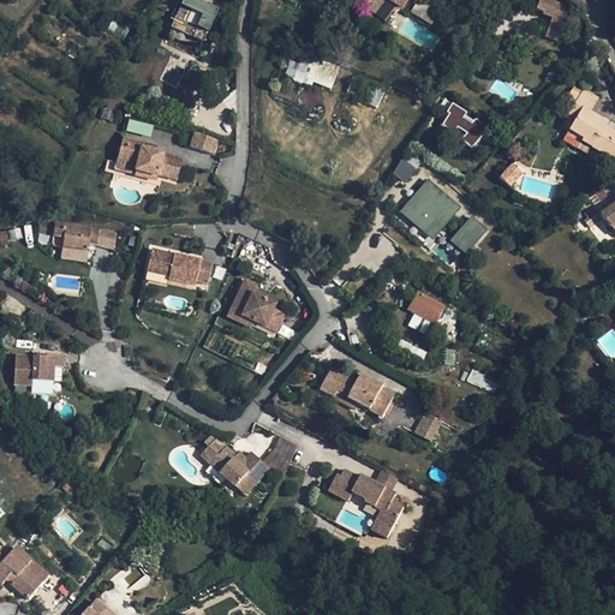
[(220,7),(198,0),(183,0),(181,6),(189,10),(184,21),(177,18),(173,29),(178,31),(201,40),(207,42),(210,30),(204,29),(209,17),(215,19),(220,7)]
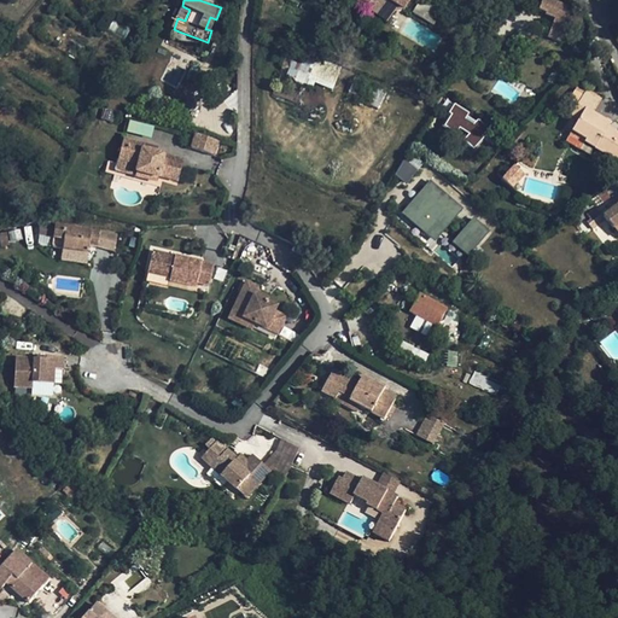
[(356,0),(362,1),(363,5),(363,6),(378,16),(386,4),(389,0),(396,6),(402,10),(409,0),(356,0)]
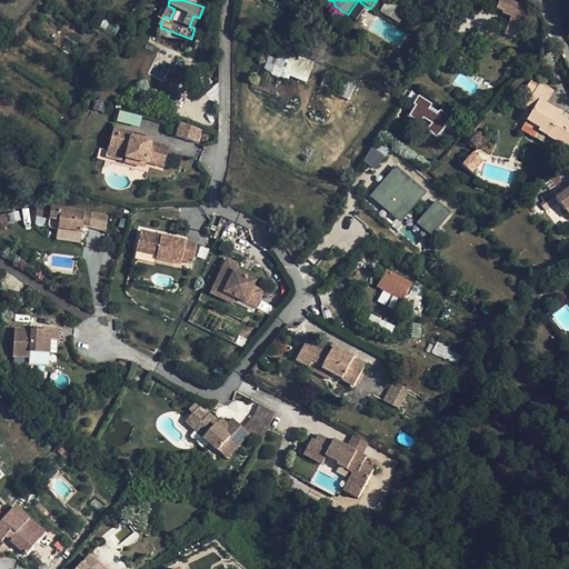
[(386,0),(381,12),(393,18),(399,5),(386,0)]
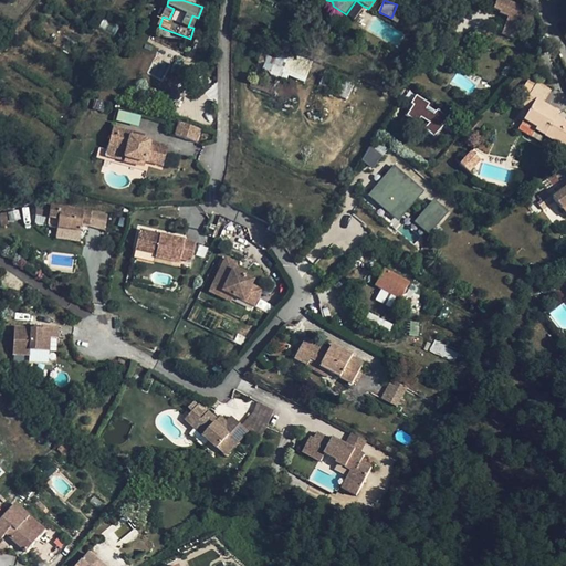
[(505,0),(495,0),(493,8),(500,10),(499,12),(506,16),(501,31),(514,37),(525,8),(505,0)]
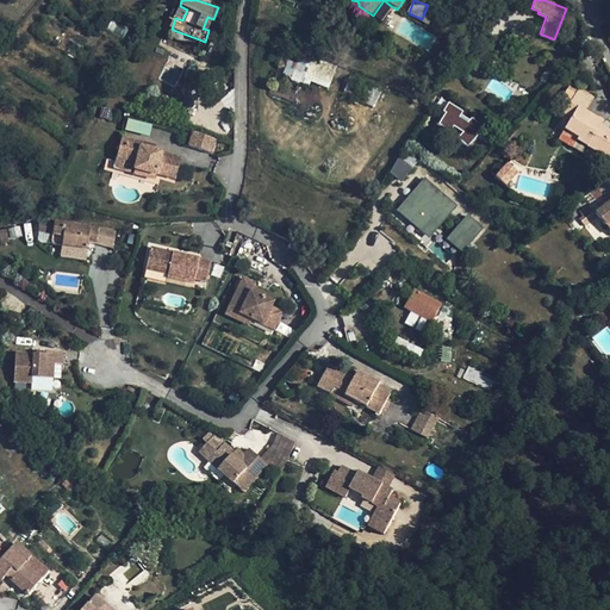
[(503,5),(499,12),(515,22),(518,14),(503,5)]
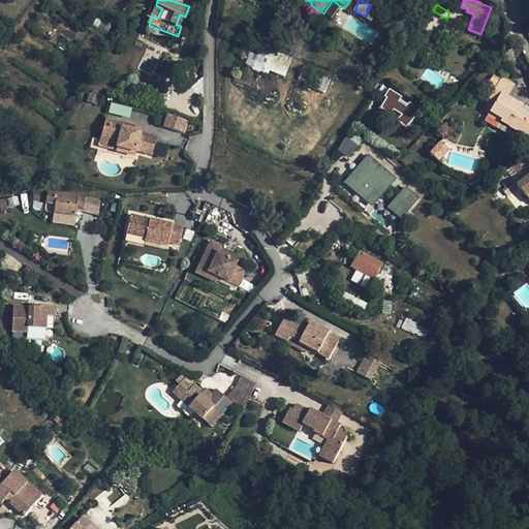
[(441,27),(445,20),(446,19),(433,10),(428,19),(441,27)]
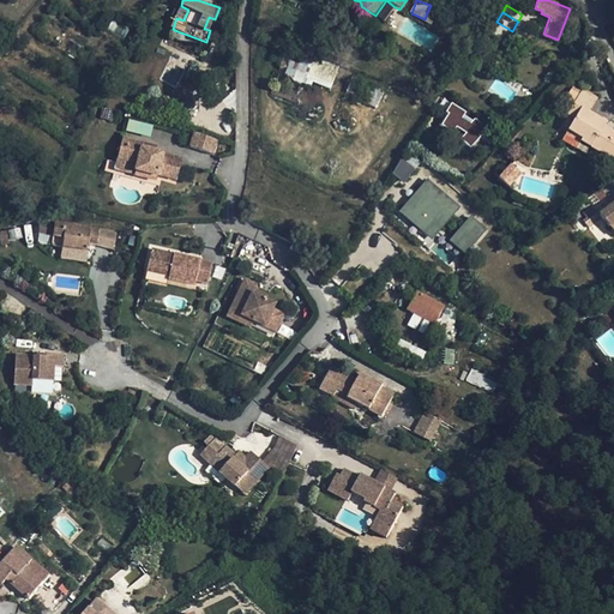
[(524,26),(517,23),(512,31),(518,35),(524,26)]
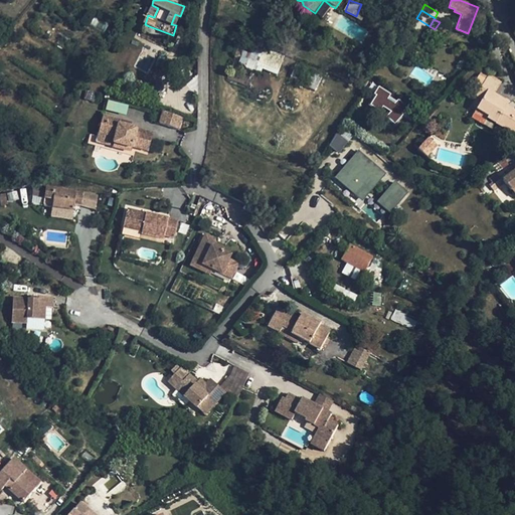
[(168,33),(149,26),(147,31),(166,38),(168,33)]
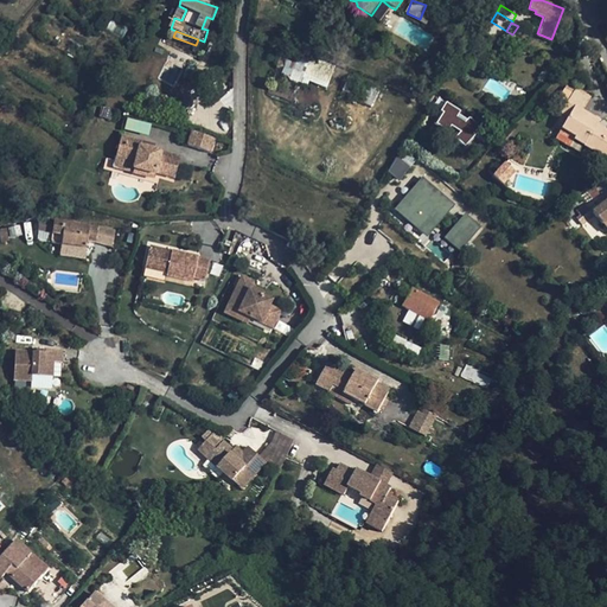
[(279,58),(295,63),(298,53),(281,49),(279,58)]
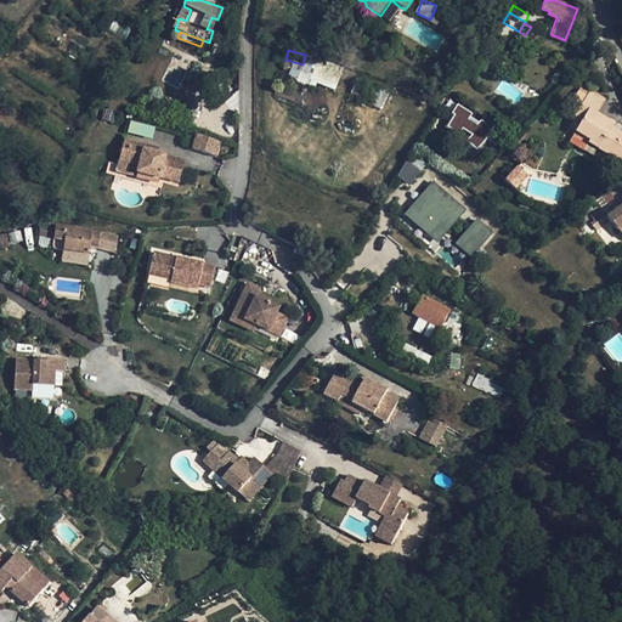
[(312,74),(317,58),(305,55),(303,64),(301,71),(312,74)]
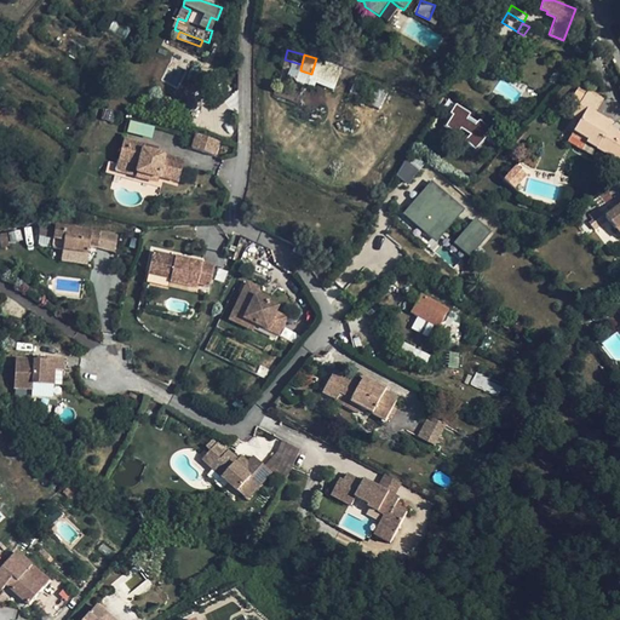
[(323,62),(316,58),(311,74),(319,76),(323,62)]
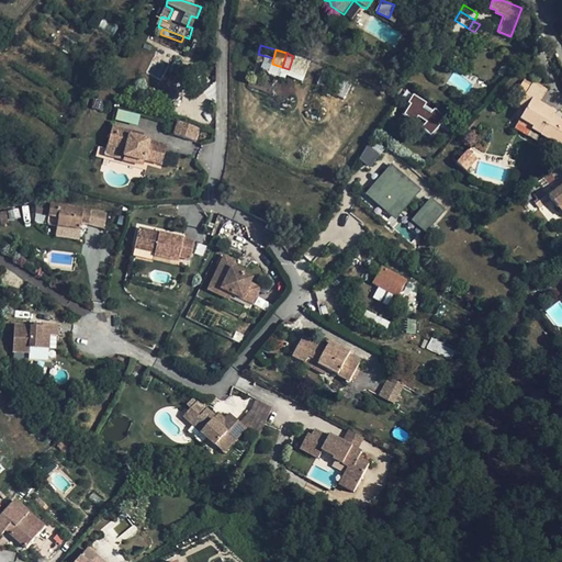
[(547,88),(534,80),(519,104),(526,109),(531,99),(539,103),(547,88)]
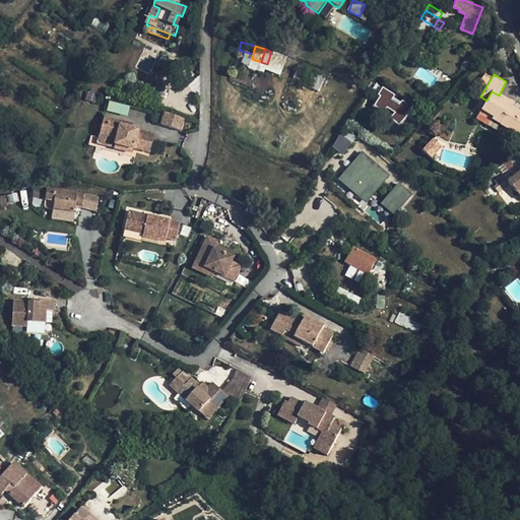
[(398,124),(411,109),(385,87),(372,104),(398,124)]
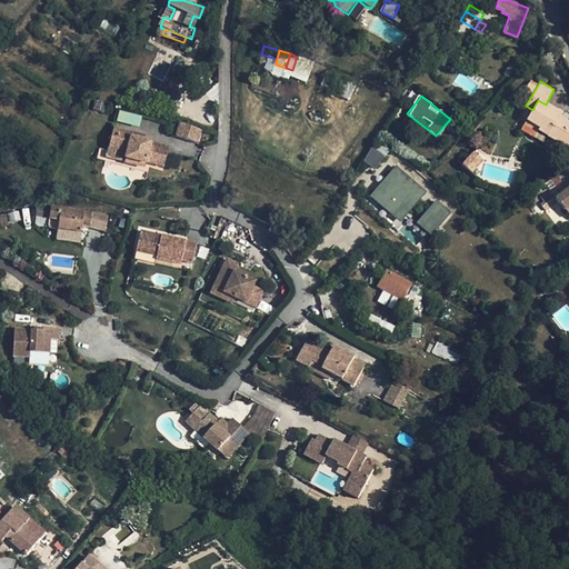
[(561,113),(546,105),(538,100),(532,110),(527,119),(539,127),(538,129),(568,147),(568,143),(568,122),(559,118),(561,113)]
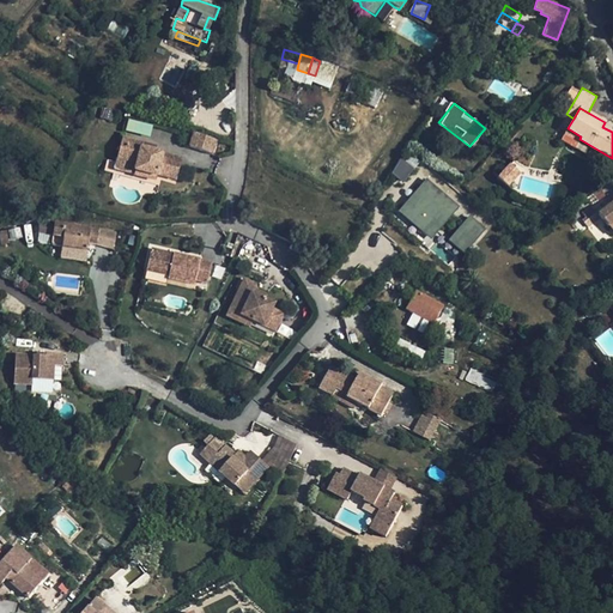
[(150,135),(152,125),(129,117),(126,129),(150,135)]
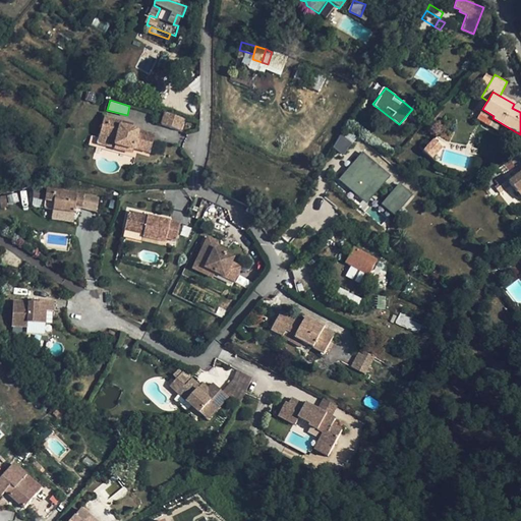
[(180,121),(162,115),(158,126),(177,132),(180,121)]
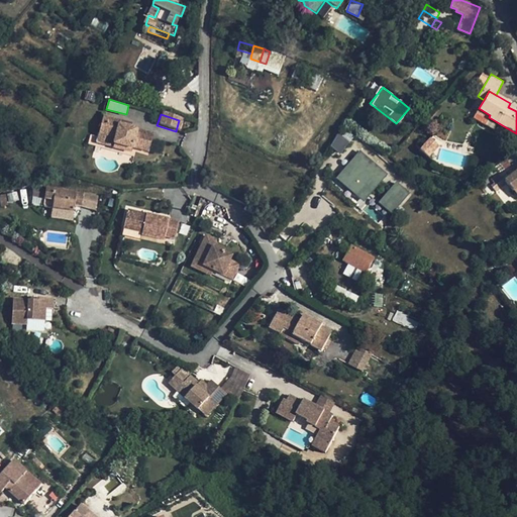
[(101,133),(106,117),(101,115),(96,131),(101,133)]
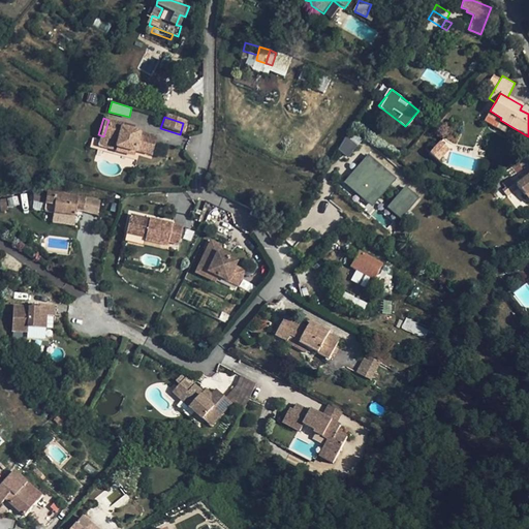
[(109,120),(103,136),(113,139),(111,149),(130,155),(131,152),(148,156),(153,139),(135,133),(136,131),(129,130),(119,126),(120,123),(109,120)]
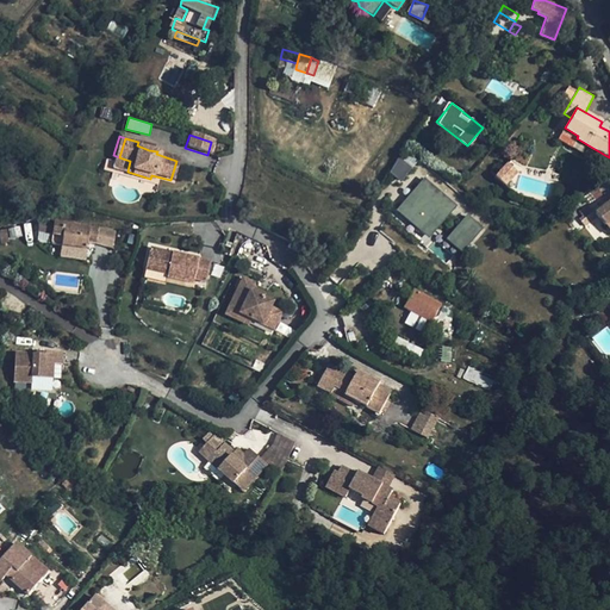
[(497,154),(492,149),(486,157),(491,161),(497,154)]
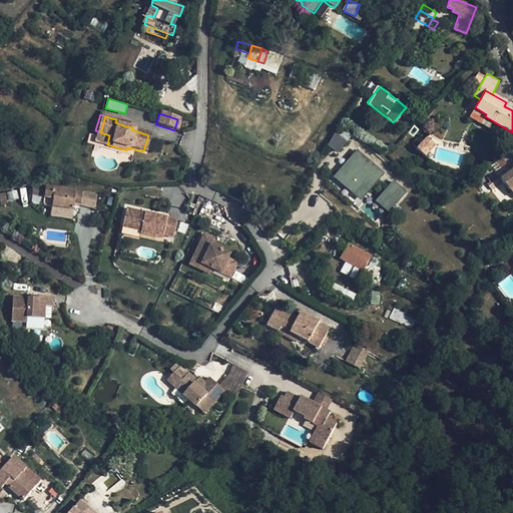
[(328,143),(338,151),(347,140),(336,132),(328,143)]
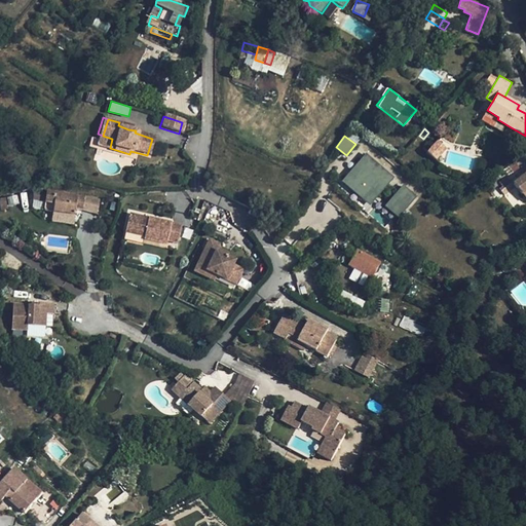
[(349,178),(365,158),(363,156),(347,175),(349,178)]
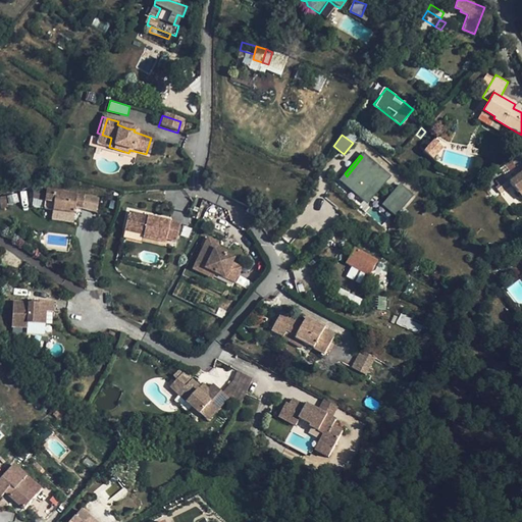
[(385,174),(362,157),(347,176),(370,194),(385,174)]
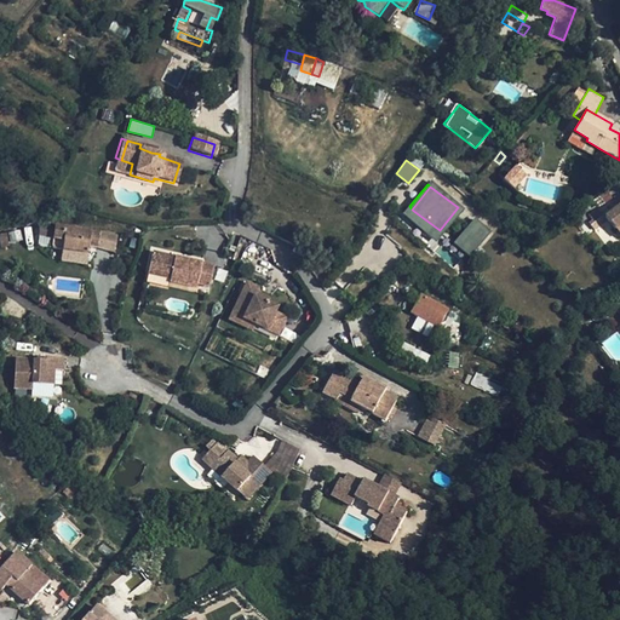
[(615,229),(619,224),(619,205),(606,217),(615,229)]
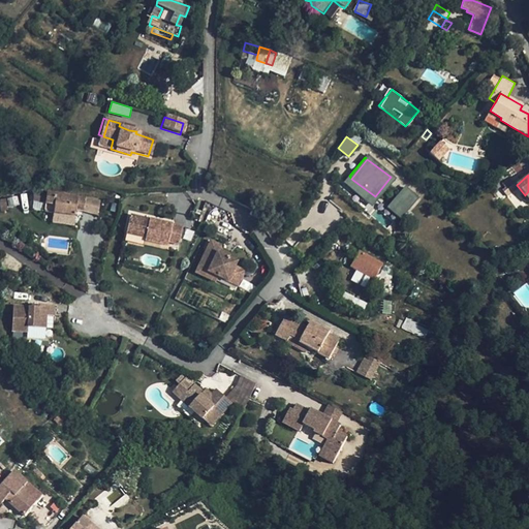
[(394,180),(391,177),(375,196),(377,199),(394,180)]
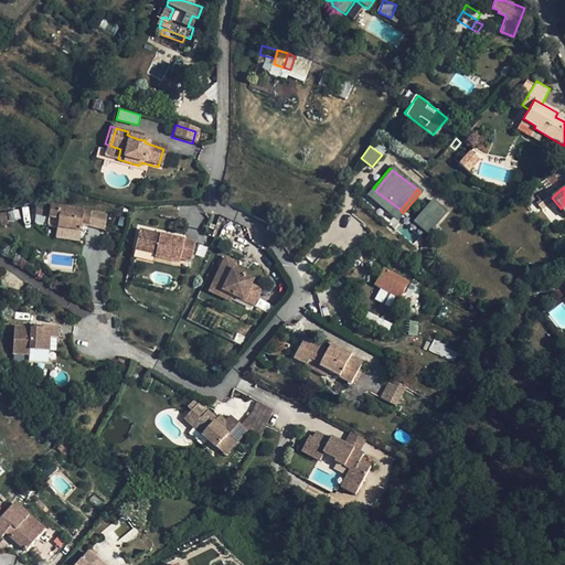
[(542,202),(551,195),(545,189),(536,194),(542,202)]
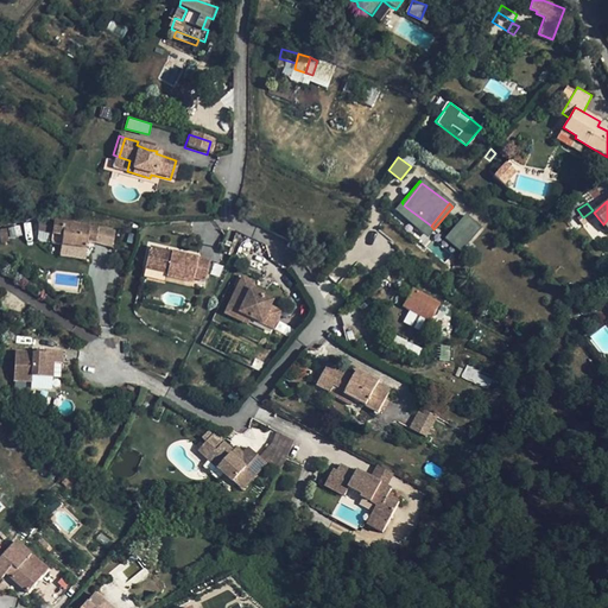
[(466,217),(463,215),(445,238),(448,240),(466,217)]
